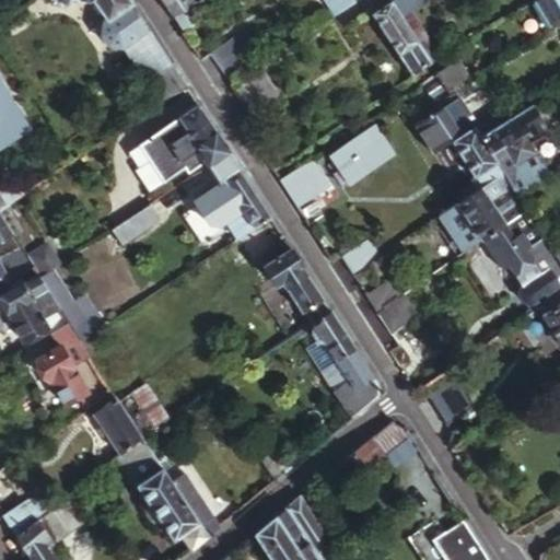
[(185,85),(171,63),(128,0),(49,0),(50,0),(59,2),(61,0),(89,0),(103,20),(98,22),(96,34),(104,45),(118,47),(120,45),(144,81),(151,77),(165,100),(185,85)]
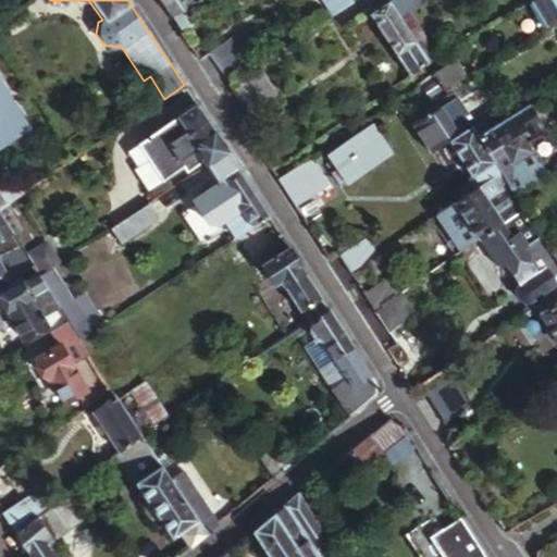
[(160,0),(172,16),(193,3),(190,0),(160,0)]
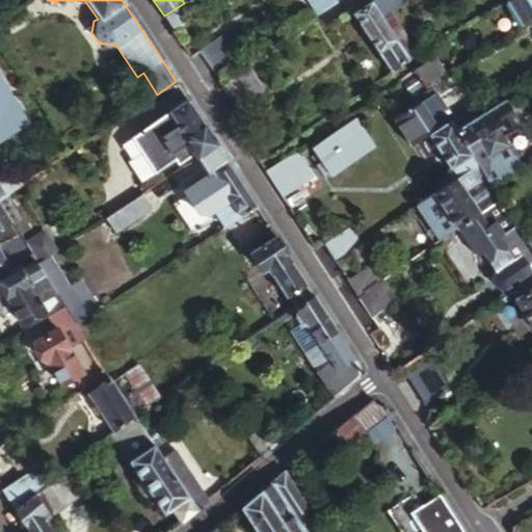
[(347,0),(354,9),(369,0),(347,0)]
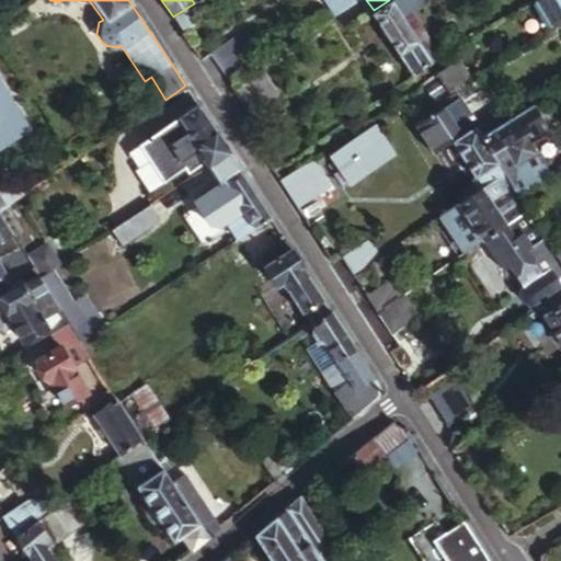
[(413,72),(432,59),(402,14),(392,0),(389,0),(374,10),(413,72)]
